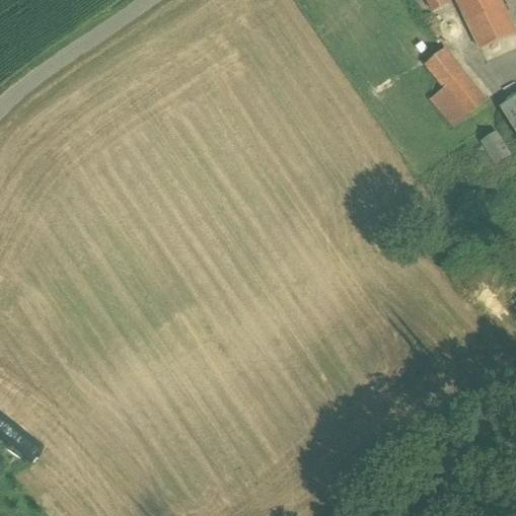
[(426,0),(431,10),(446,2),(445,0),(426,0)]
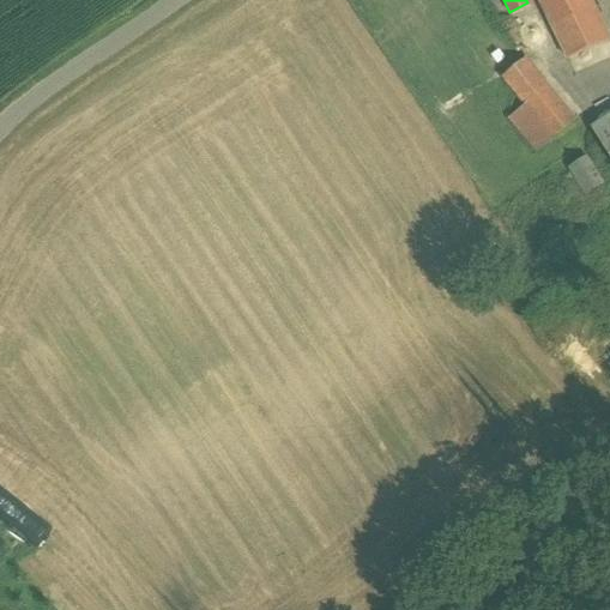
[(538,0),(566,55),(608,37),(590,0),(538,0)]
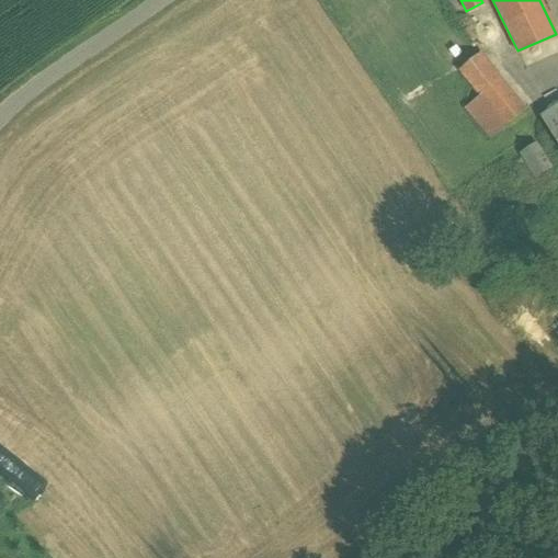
[(524,109),(478,52),(458,68),(478,93),(464,105),(490,136),(524,109)]
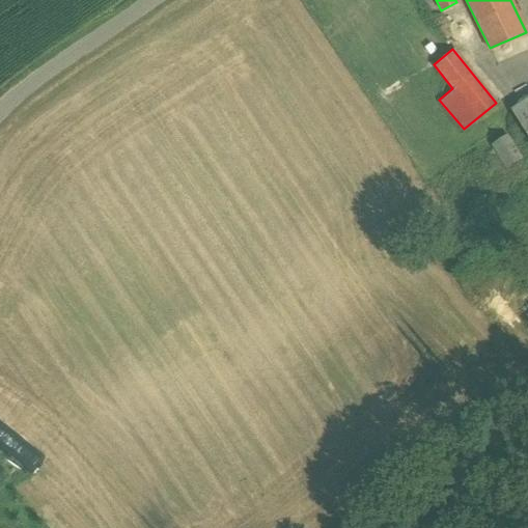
[(527,99),(511,110),(527,136),(527,99)]
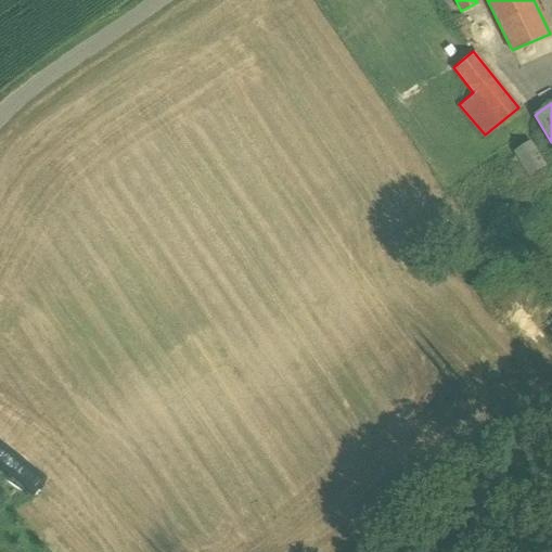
[(529,141),(513,151),(528,174),(543,164),(529,141)]
